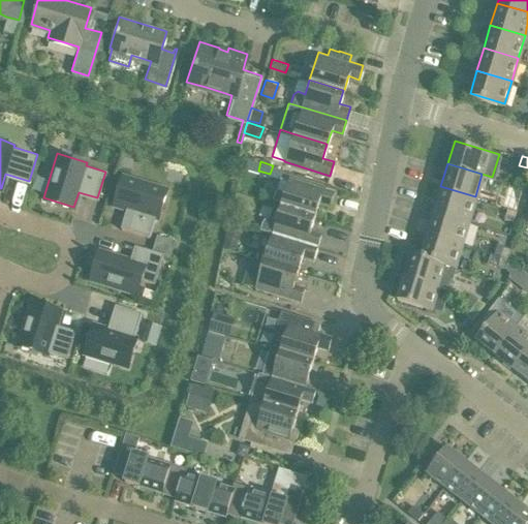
[(513,180),(522,183),(525,174),(515,172),(513,180)]
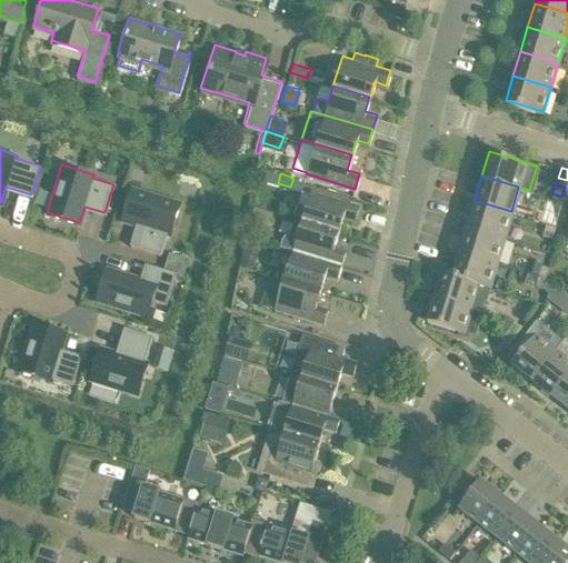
[(169,233),(179,201),(131,187),(121,219),(135,222),(129,243),(159,252),(166,232),(169,233)]
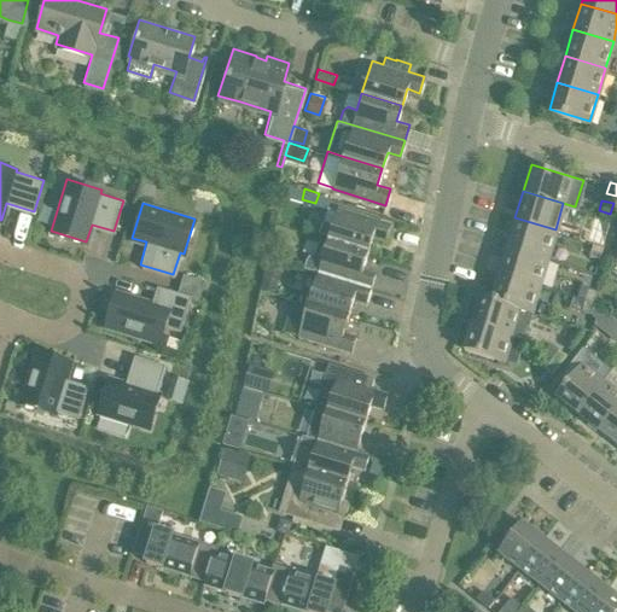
[(326,205),(319,231),(327,233),(326,237),(367,250),(373,233),(385,237),(390,221),(337,204),(336,208),(326,205)]
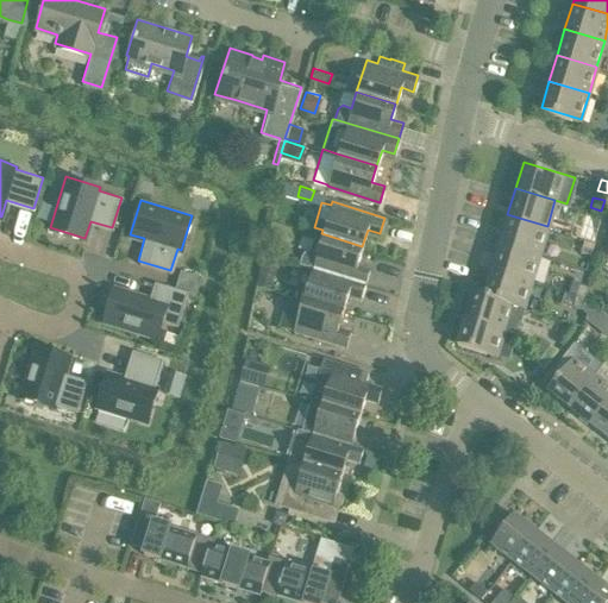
[(580,221),(597,227),(601,215),(583,211),(580,221)]
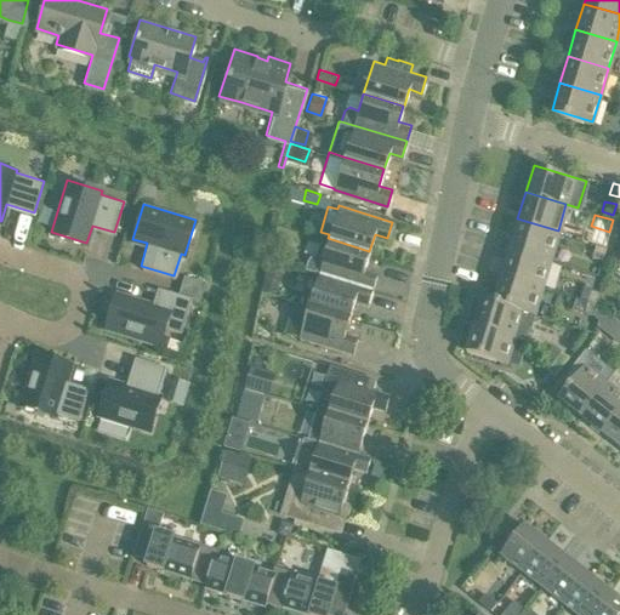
[(517,218),(510,245),(550,257),(558,231),(517,218)]
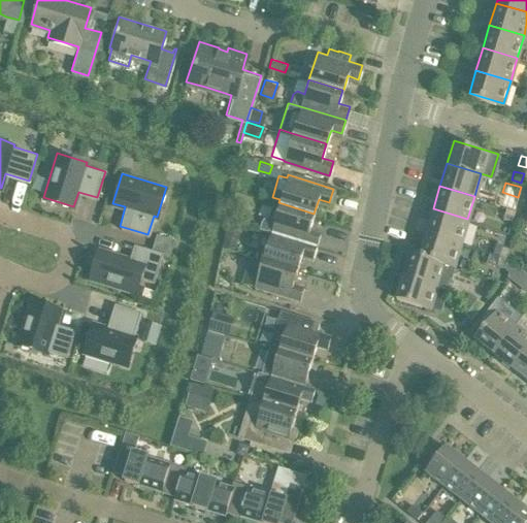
[(238,191),(231,189),(229,197),(236,199),(238,191)]
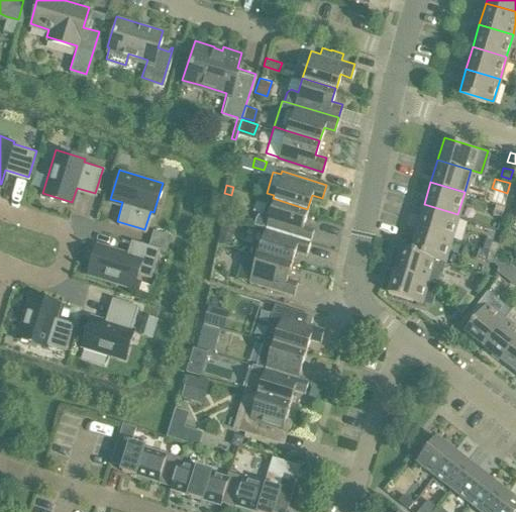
[(303,222),(307,209),(273,198),(269,213),(268,212),(266,211),(265,211),(262,211),(261,211),(260,212),(258,213),(256,214),(255,215),(254,221),(265,224),(310,238),(314,225),(303,222)]
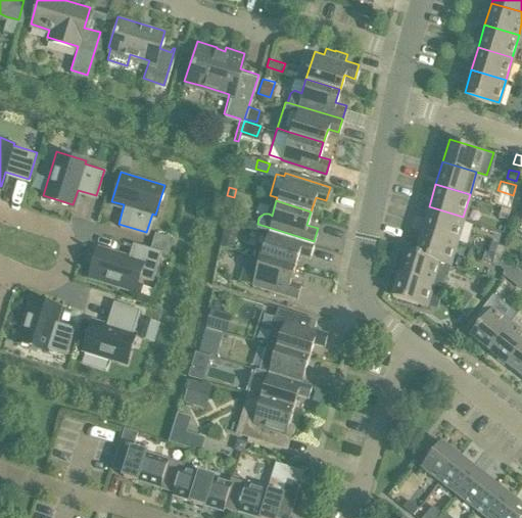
[(506,217),(509,207),(501,204),(497,215),(506,217)]
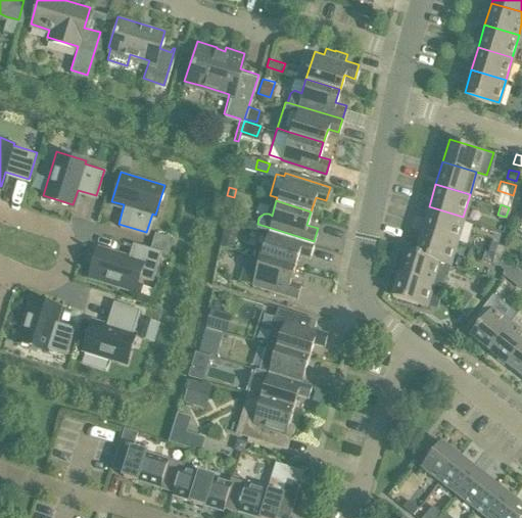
[(429,206),(422,229),(456,239),(463,217),(429,206)]
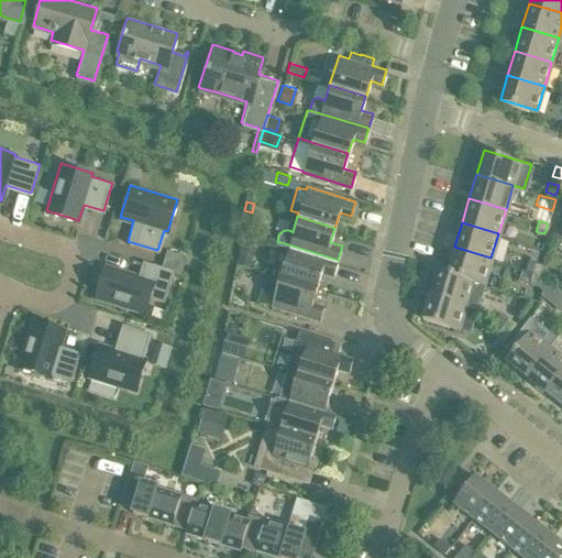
[(288,244),(279,274),(317,285),(322,271),(333,274),(338,260),(288,244)]
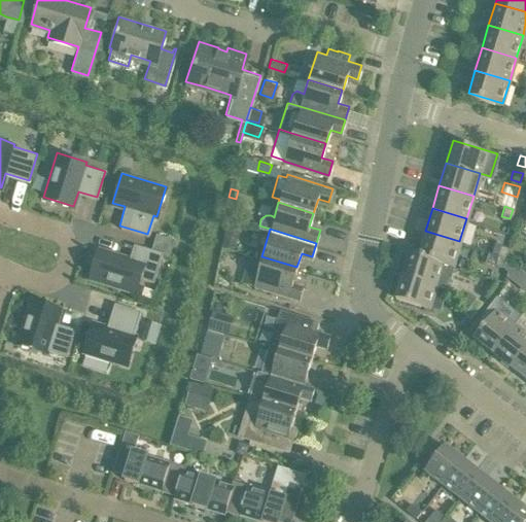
[(443,262),(452,264),(459,241),(425,231),(418,252),(443,262)]
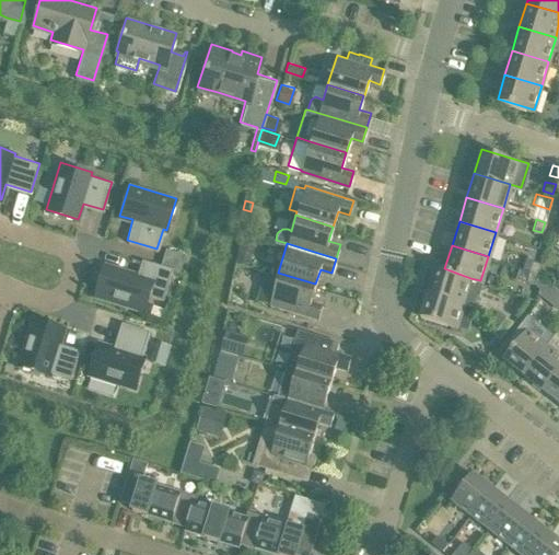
[(165,247),(161,264),(173,267),(179,269),(184,254),(165,247)]
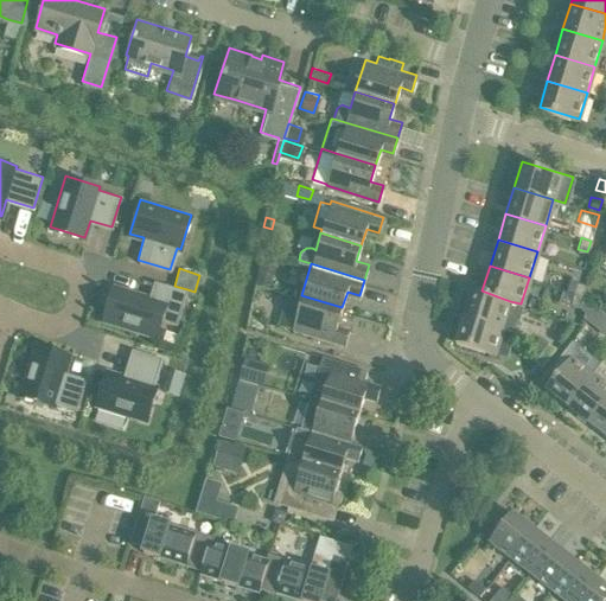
[(259,269),(255,281),(269,285),(273,273),(259,269)]
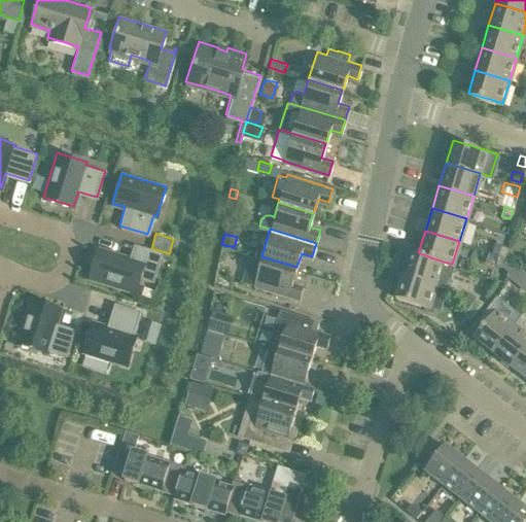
[(493,240),(490,251),(497,253),(499,243),(500,242),(493,240)]
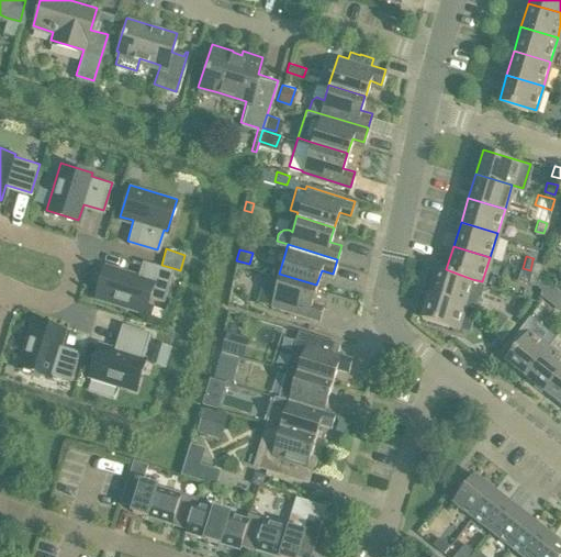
[(164,300),(174,268),(161,265),(142,258),(137,274),(104,264),(96,294),(144,310),(149,296),(164,300)]
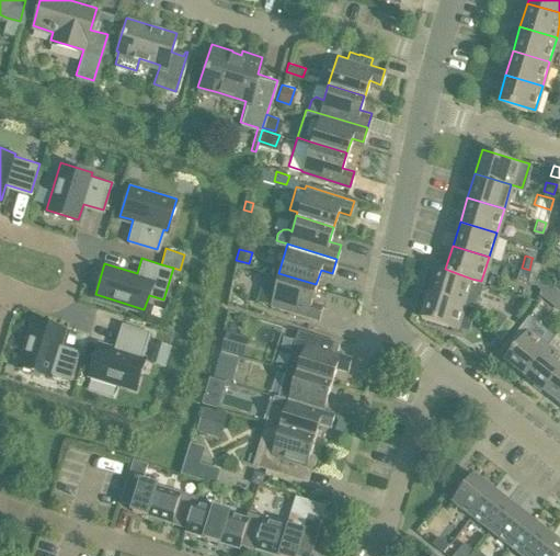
[(540,261),(535,260),(532,259),(529,270),(538,272),(540,261)]
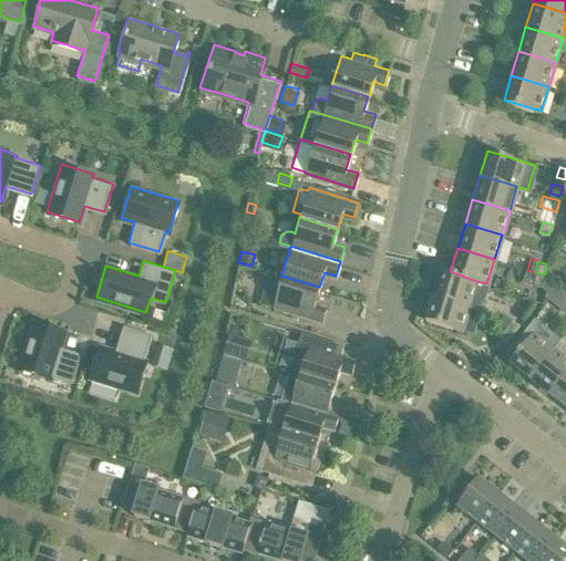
[(440,268),(432,293),(469,304),(480,308),(486,283),(476,281),(450,271),(440,268)]
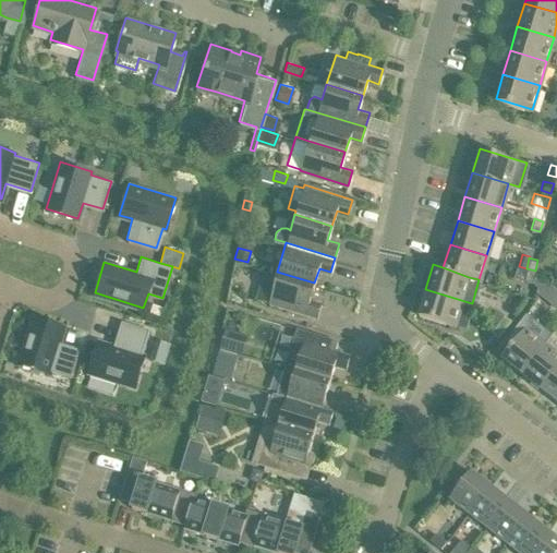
[(532,281),(535,271),(527,268),(523,278),(532,281)]
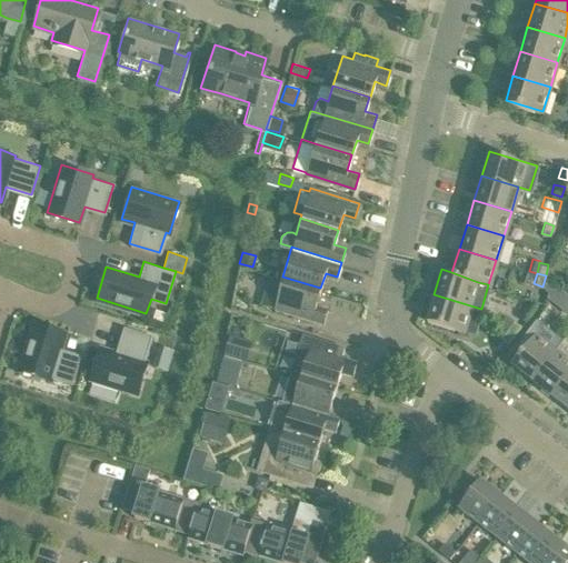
[(316,302),(320,288),(282,277),(273,305),(324,321),(328,307),(316,302)]
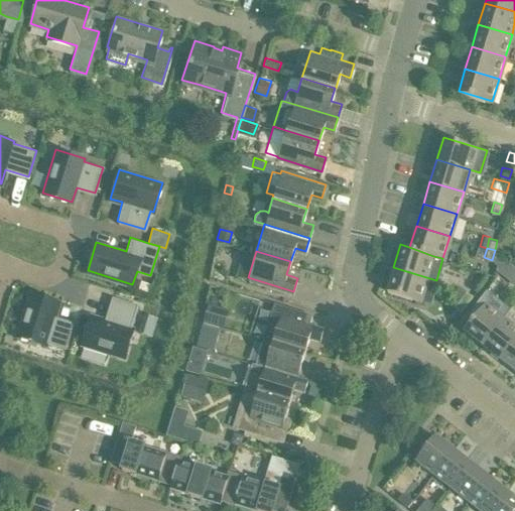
[(495,252),(492,259),(497,265),(501,257),(495,252)]
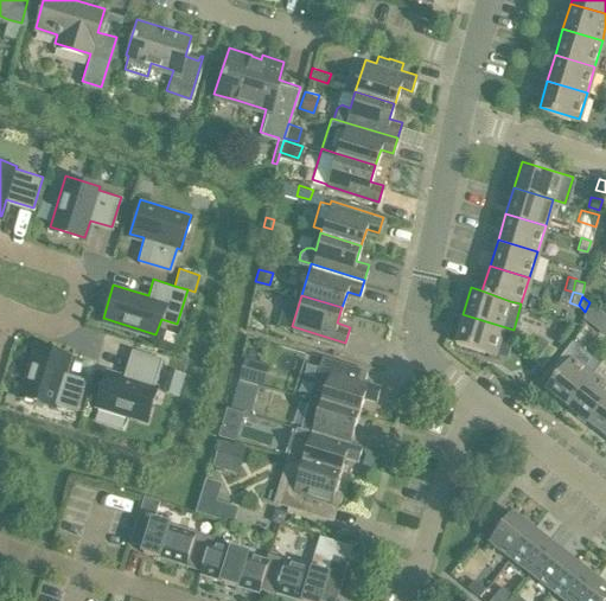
[(454,340),(495,352),(502,326),(463,314),(454,340)]
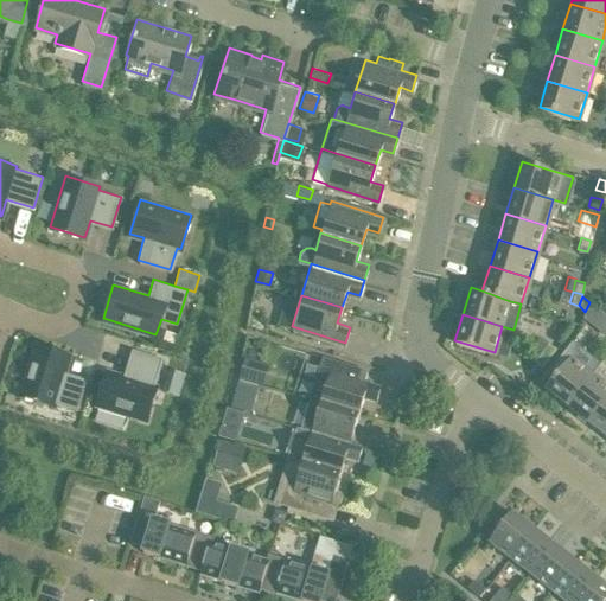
[(548,340),(541,350),(548,356),(555,346),(548,340)]
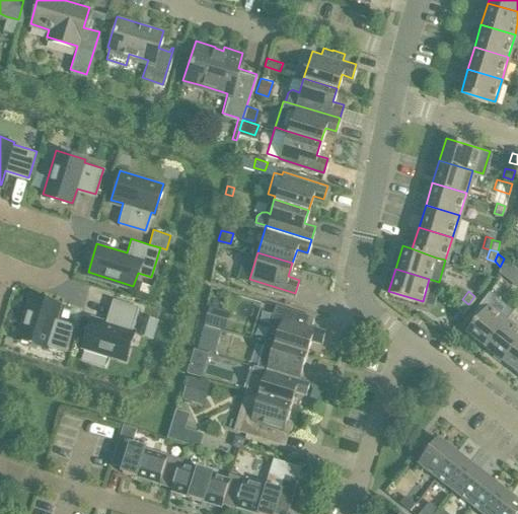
[(476,317),(466,331),(486,345),(508,317),(513,310),(489,291),(471,313),(476,317)]
